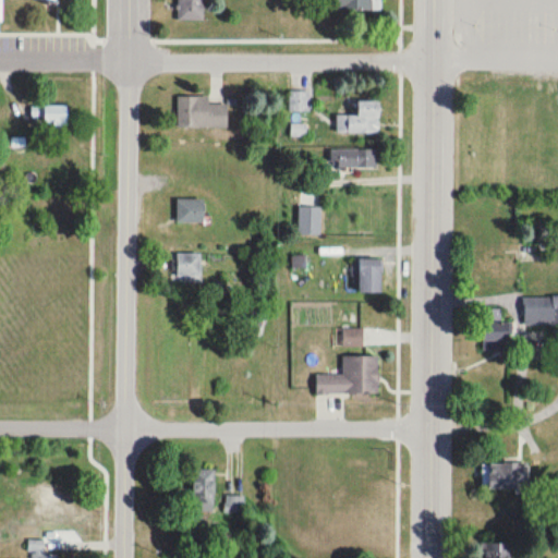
[(0,0),(0,23),(0,0),(47,0),(47,1),(57,1),(57,0),(0,0)]
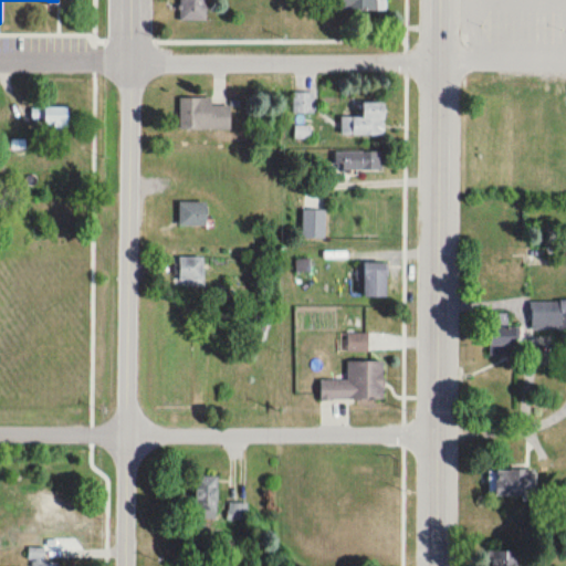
[(206,0),(179,0),(180,20),(206,20),(206,0)]
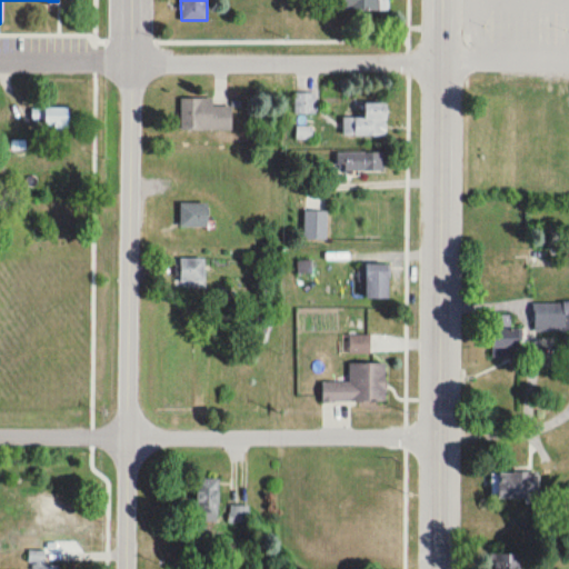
[(382,10),(381,0),(342,0),(343,10),(382,10)]
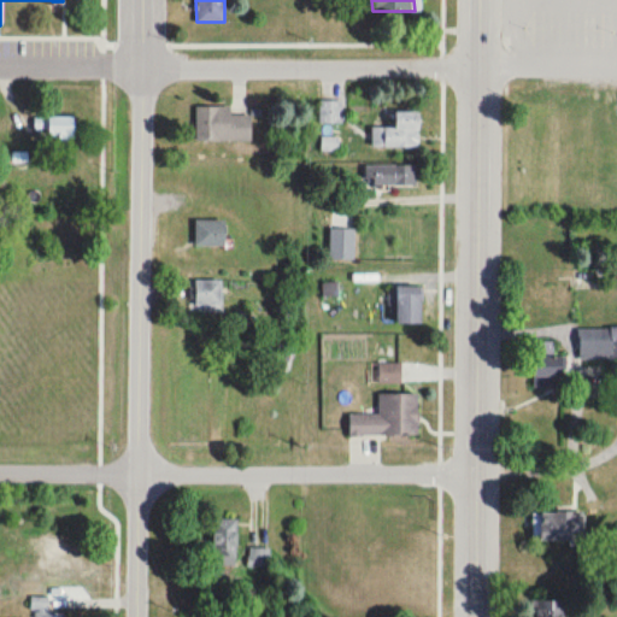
[(231,107),(197,107),(197,142),(252,142),(252,117),(231,117),(231,107)]
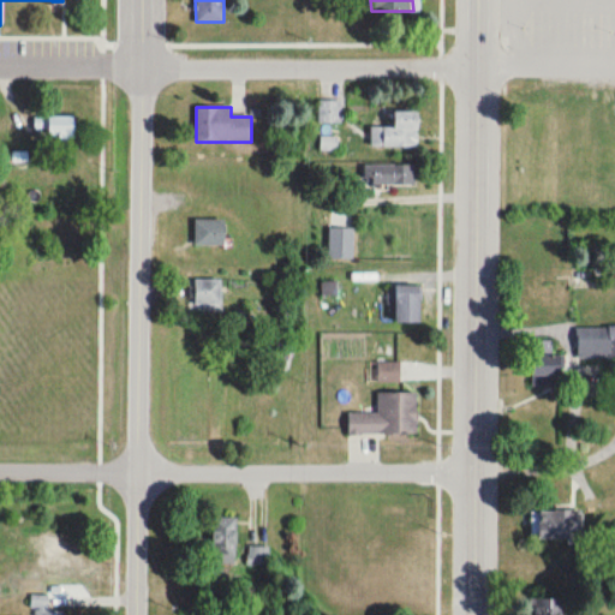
[(371,147),(418,147),(418,111),(394,111),(394,126),(371,126),(371,147)]
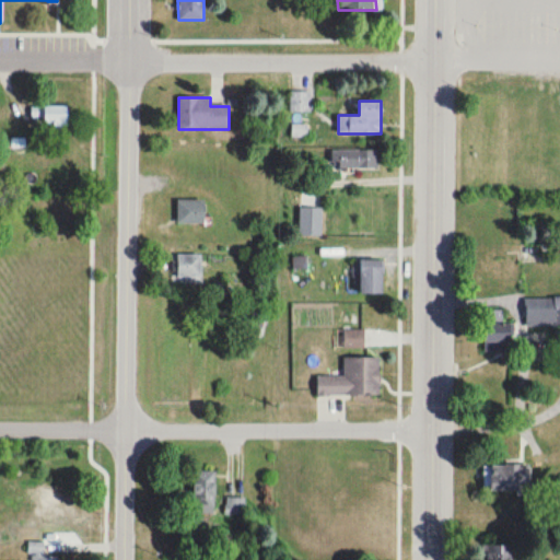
[(68,125),(68,106),(45,106),(45,125),(68,125)]
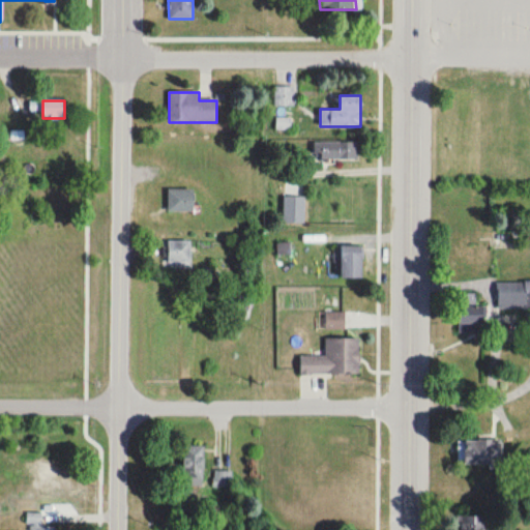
[(315,142),(315,159),(359,159),(359,142),(315,142)]
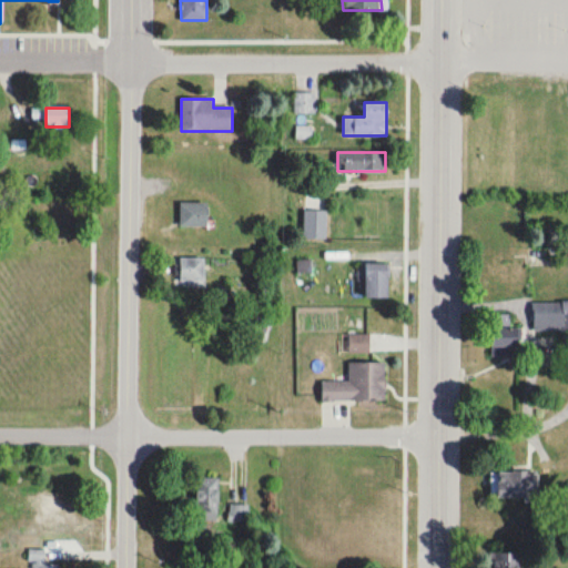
[(209,203),(181,203),(181,227),(209,227),(209,203)]
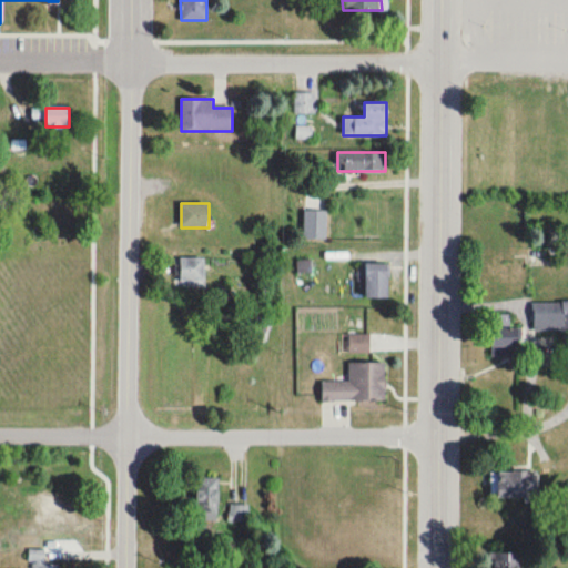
[(205,285),(205,259),(182,259),(182,285),(205,285)]
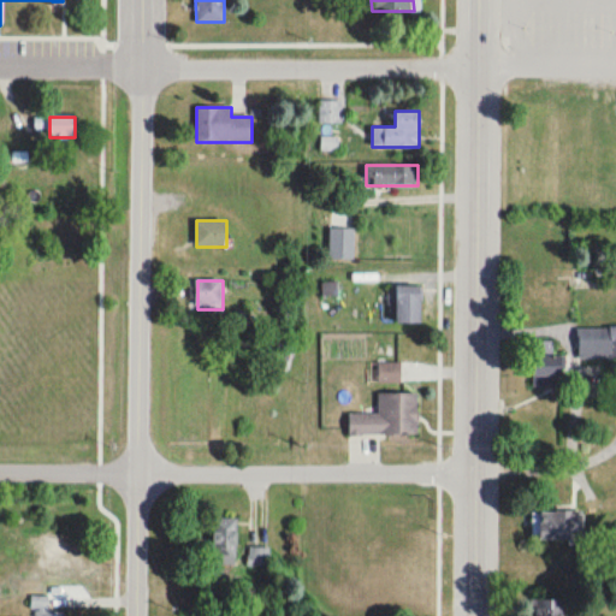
[(421,324),(421,286),(396,286),(396,324),(421,324)]
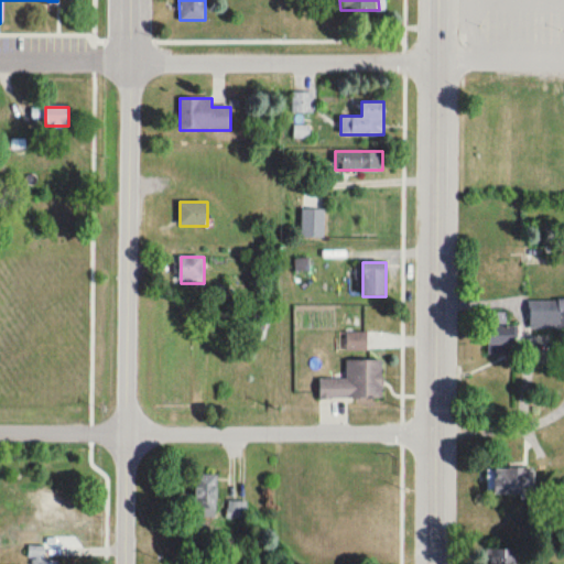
[(563,299),(528,300),(529,331),(563,328),(563,299)]
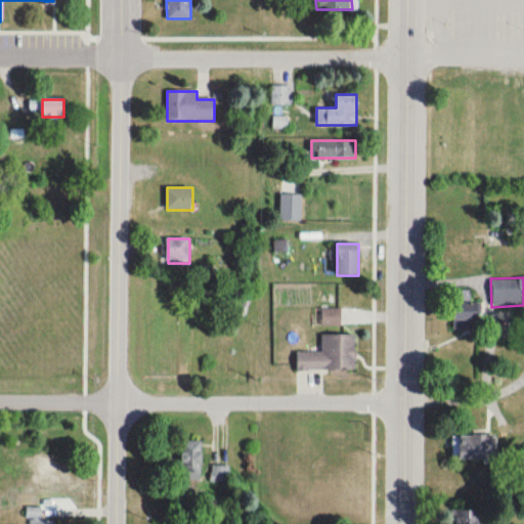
[(356,335),(322,335),(322,351),(297,351),(297,370),(356,370),(356,335)]
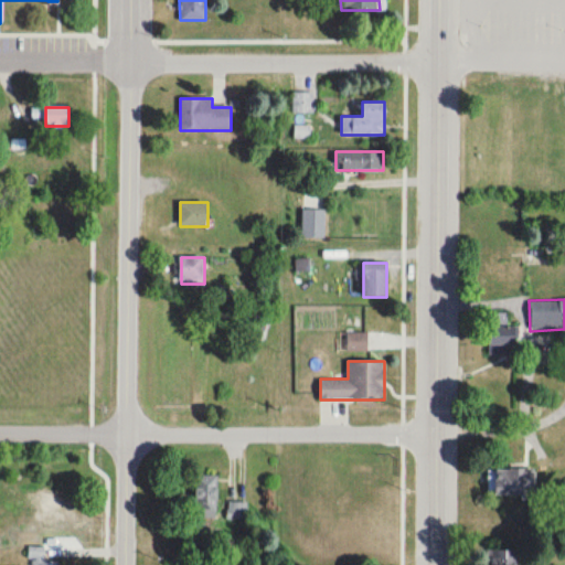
[(535,469),(487,469),(487,498),(535,498),(535,469)]
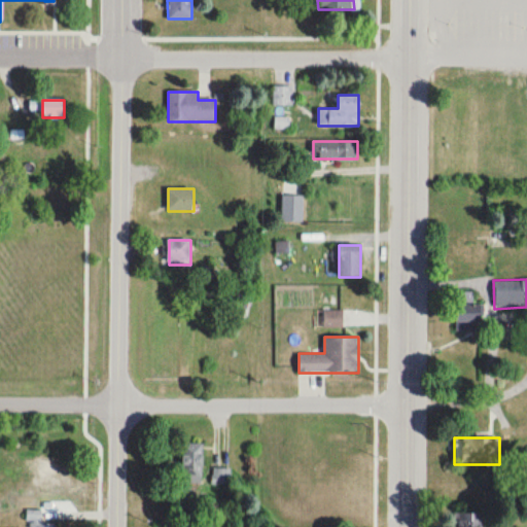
[(203,444),(183,444),(183,484),(203,484),(203,444)]
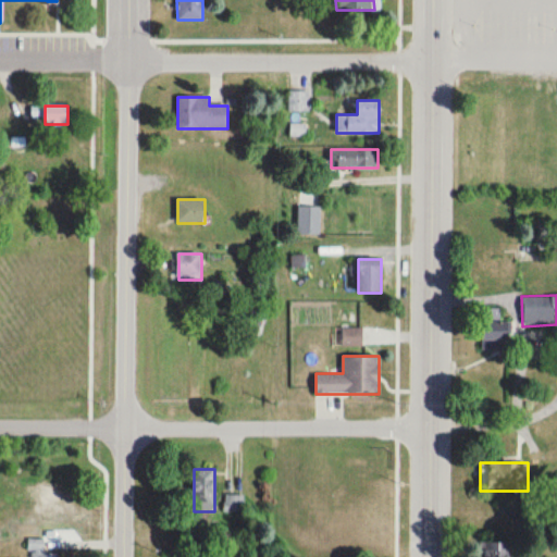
[(35,516),(59,516),(59,483),(26,483),(26,500),(35,500),(35,516)]
